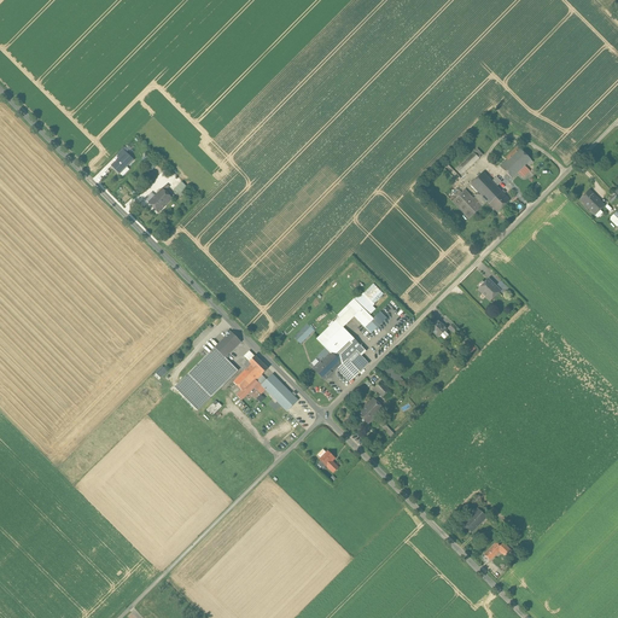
[(518,149),(500,167),(512,179),(518,173),(525,167),(531,159),(520,149),(519,150),(518,149)]
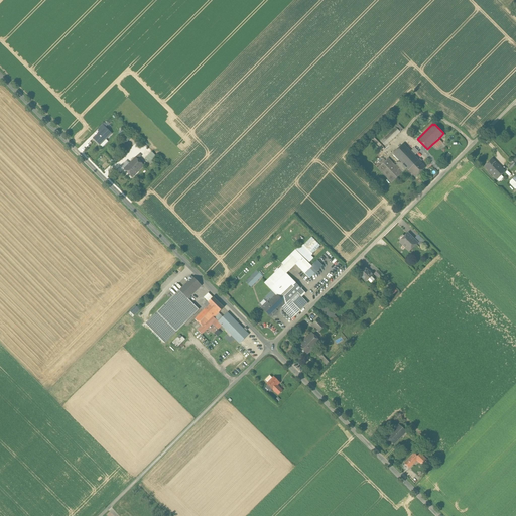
[(105,127),(100,131),(101,132),(99,134),(98,134),(93,138),(100,145),(106,139),(111,134),(105,127)]
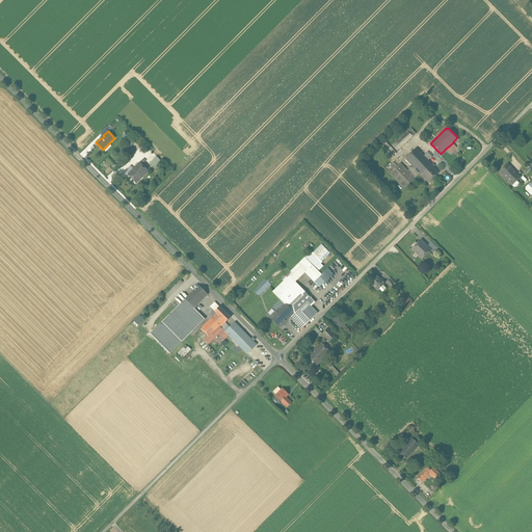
[(413,136),(407,131),(393,145),(397,151),(413,136)]
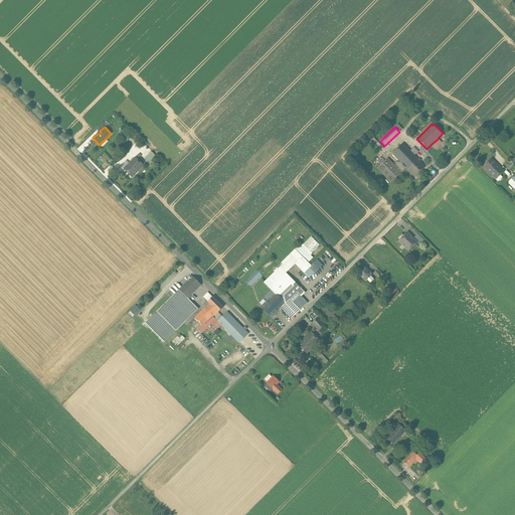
[(132,137),(126,131),(120,137),(126,143),(132,137)]
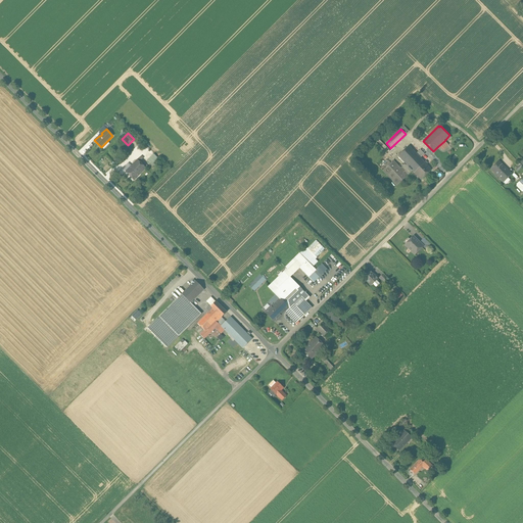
[(107,141),(101,147),(104,149),(110,144),(107,141)]
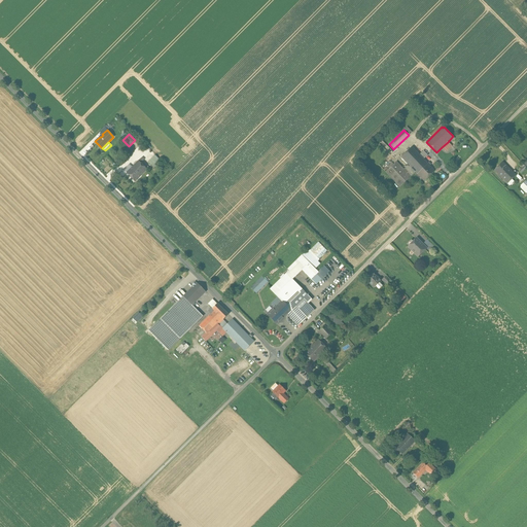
[(451,145),(448,142),(442,147),(446,151),(451,145)]
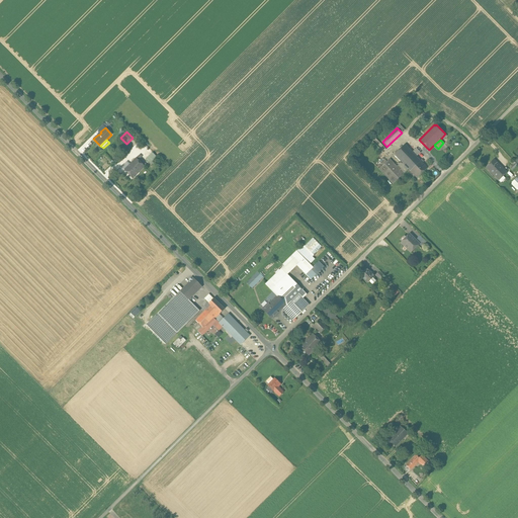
[(122,148),(126,153),(131,149),(126,144),(122,148)]
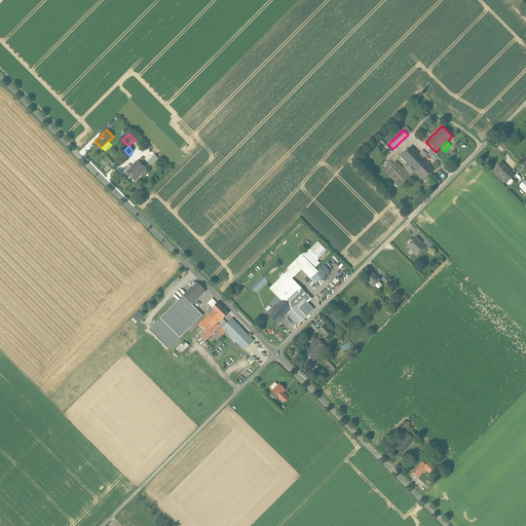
[(411,147),(401,157),(409,166),(415,172),(416,174),(427,163),(426,163),(422,158),(418,154),(411,147)]
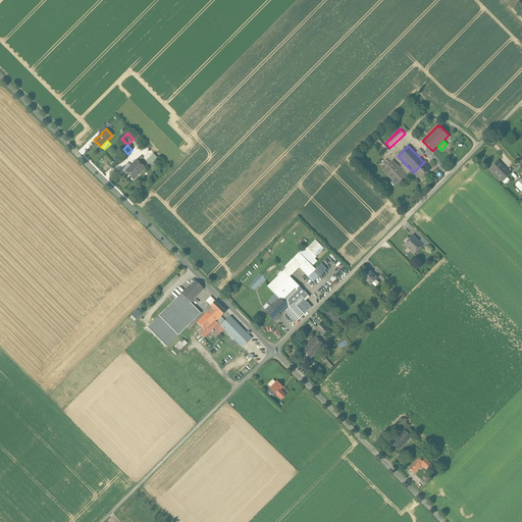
[(154,154),(147,161),(152,166),(159,159),(154,154)]
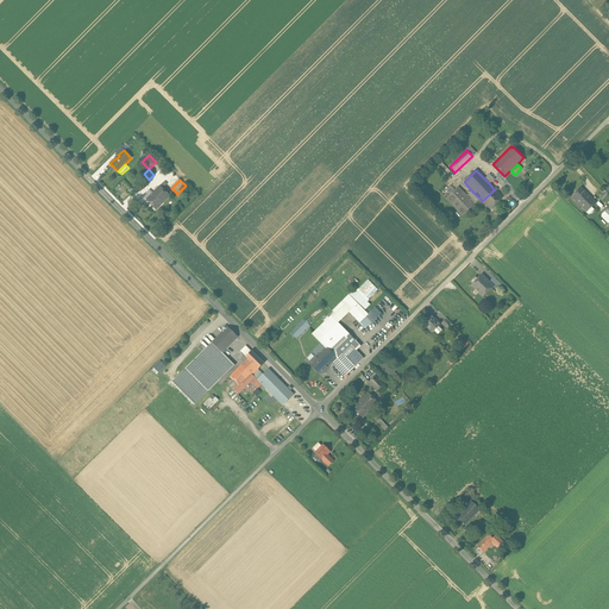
[(146,199),(146,200),(156,209),(170,196),(163,188),(167,184),(164,181),(154,193),(146,199)]
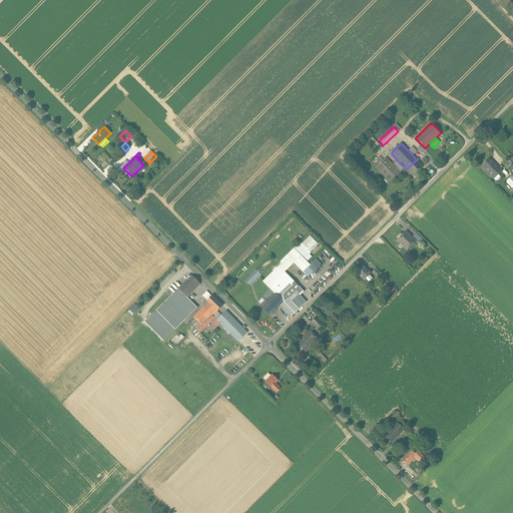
[(397,161),(393,165),(386,157),(376,167),(390,182),(405,167),(399,162),(398,162),(397,161)]
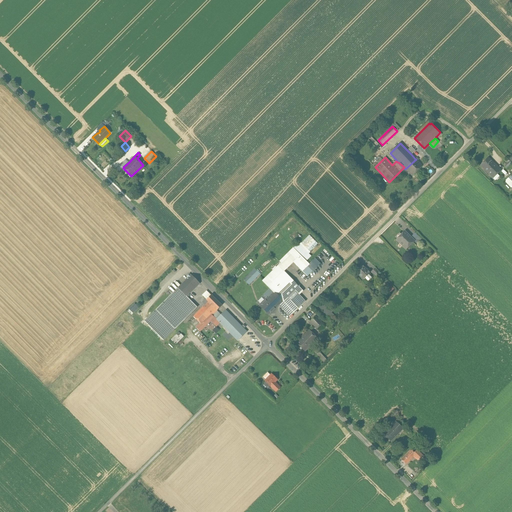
[(498,167),(488,157),(480,166),(490,175),(498,167)]
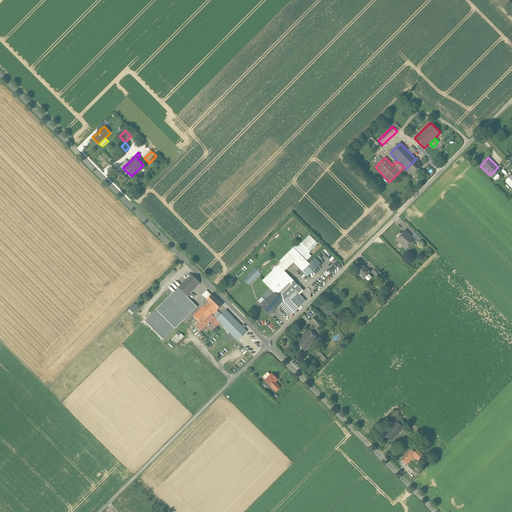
[(416,158),(415,159),(416,159),(405,169),(412,176),(422,166),(417,161),(418,160),(416,158)]
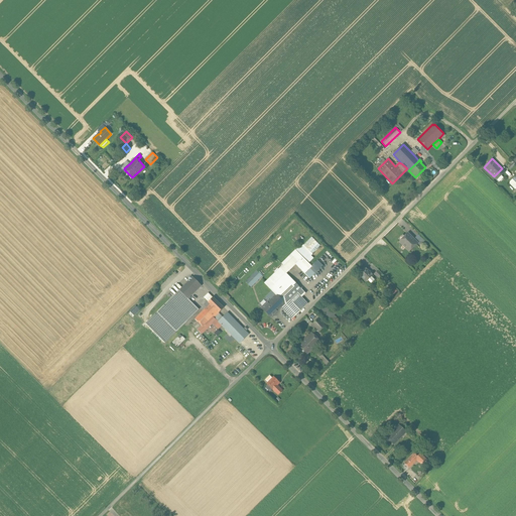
[(505,171),(502,168),(494,176),(497,180),(505,171)]
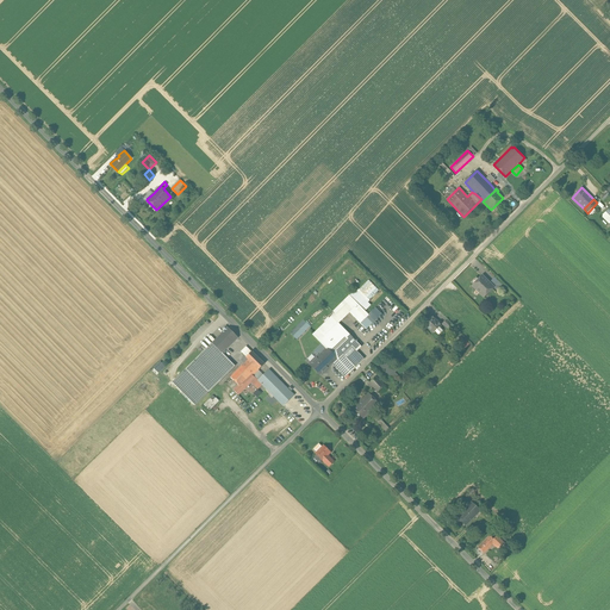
[(490,282),(483,275),(472,286),(484,298),(493,287),(495,287),(490,282)]
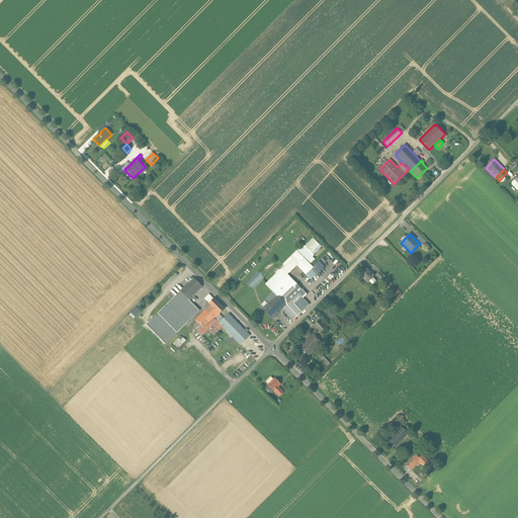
[(426,242),(420,236),(416,240),(420,244),(419,244),(422,247),(426,242)]
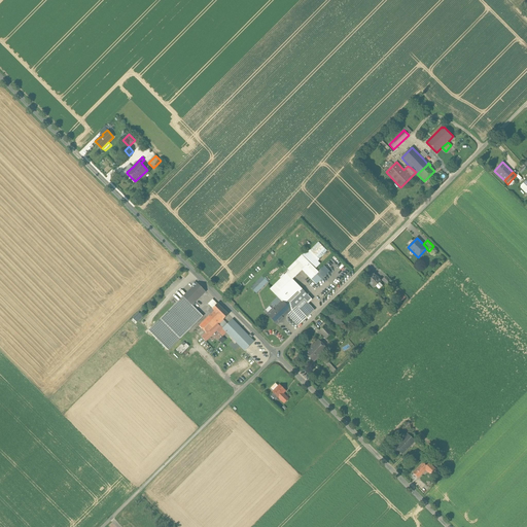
[(307,250),(302,255),(315,269),(320,264),(307,250)]
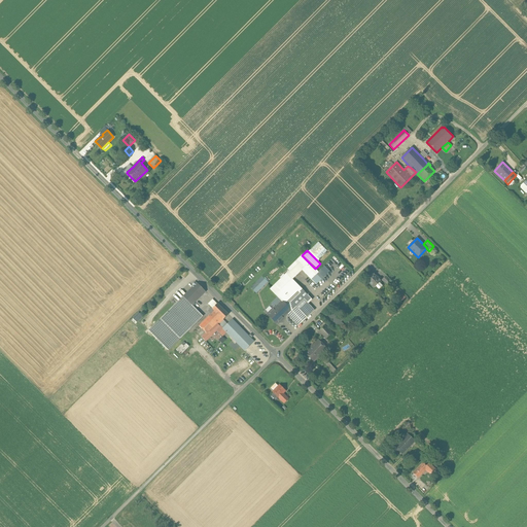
[(315,269),(302,255),(297,260),(300,262),(290,272),(295,277),(302,270),(311,280),(317,274),(319,272),(318,272),(315,269)]
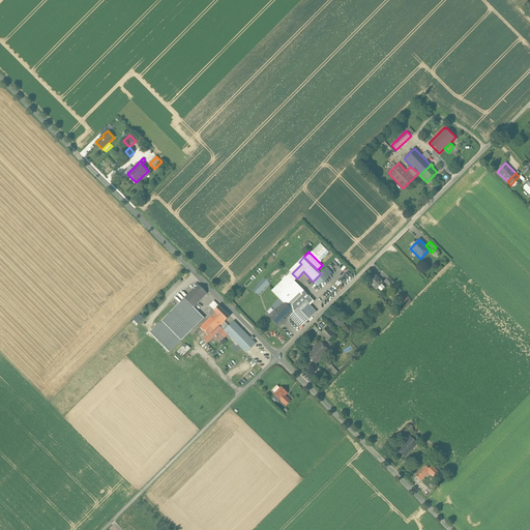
[(290,270),(291,272),(292,273),(301,264),(299,262),(290,270)]
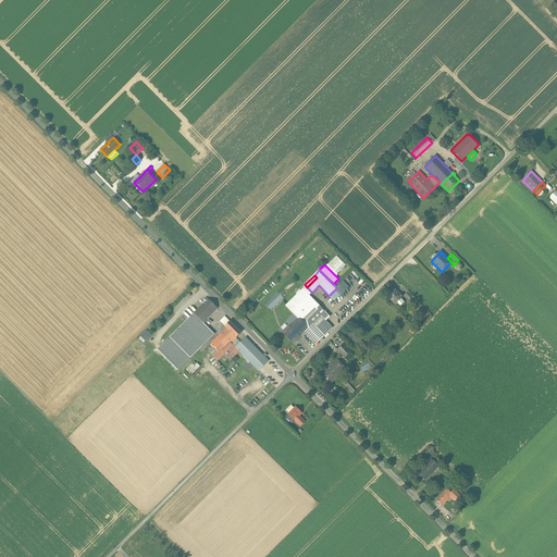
[(343,281),(338,284),(344,289),(348,286),(343,281)]
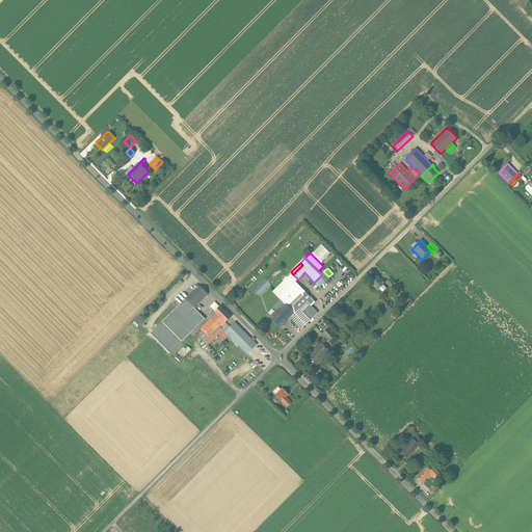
[(298,280),(293,274),(292,273),(289,276),(295,283),(298,280)]
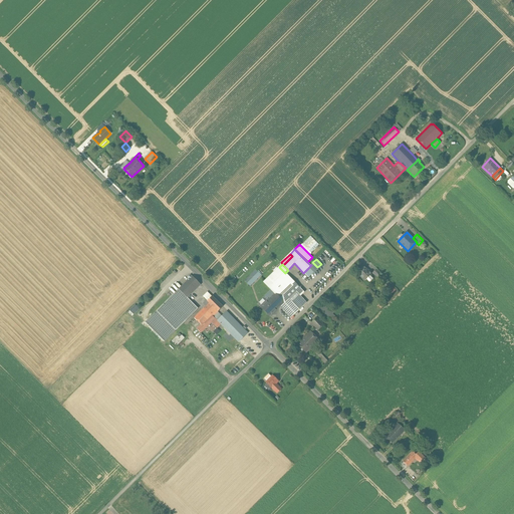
[(367,270),(363,266),(357,273),(364,281),(366,279),(369,282),(373,279),(370,276),(371,274),(369,272),(367,270)]
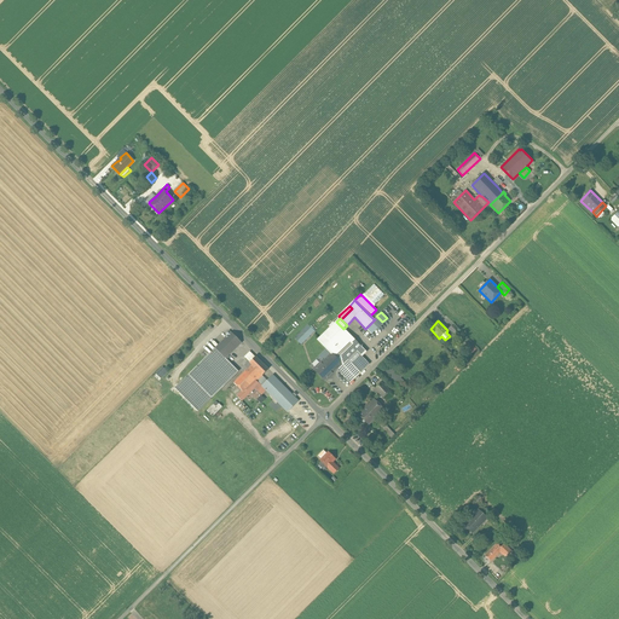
[(336,322),(318,340),(324,346),(343,329),(336,322)]
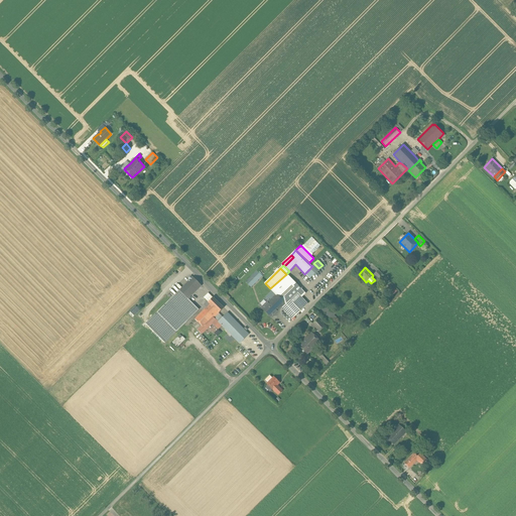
[(310,268),(304,274),(309,278),(314,273),(310,268)]
